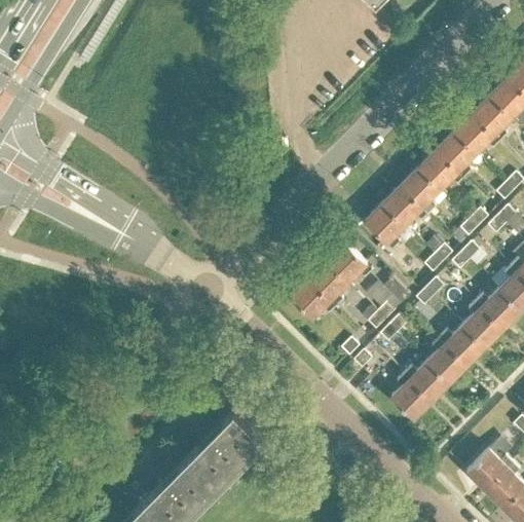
[(523,58),(506,75),(523,94),(523,58)]
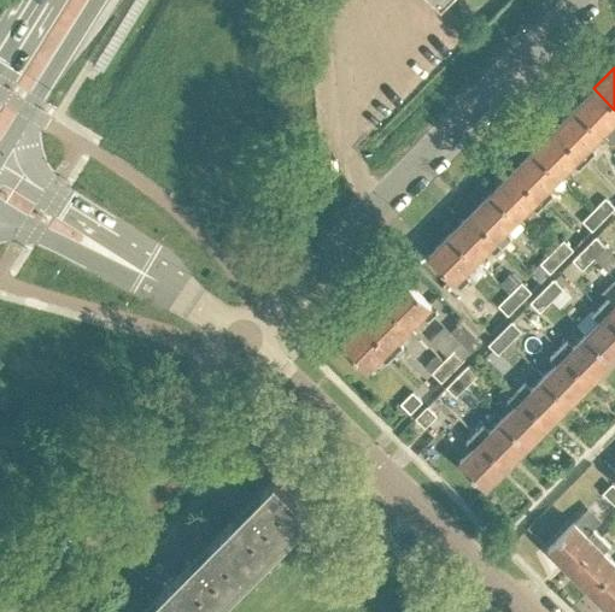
[(614,110),(593,88),(573,110),(599,136),(611,123),(614,127),(614,110)]
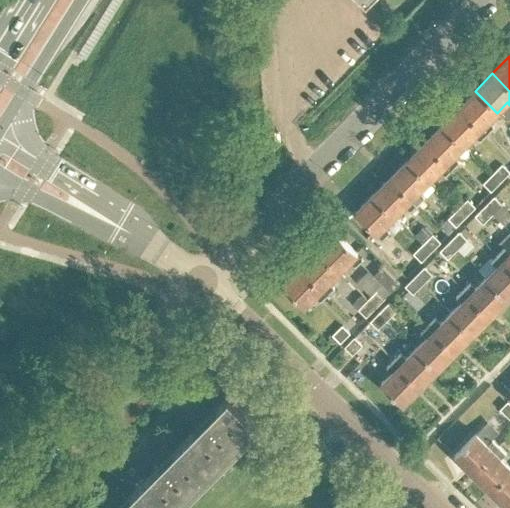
[(475,91),(457,108),(485,135),(491,128),(486,123),(497,113),(475,91)]
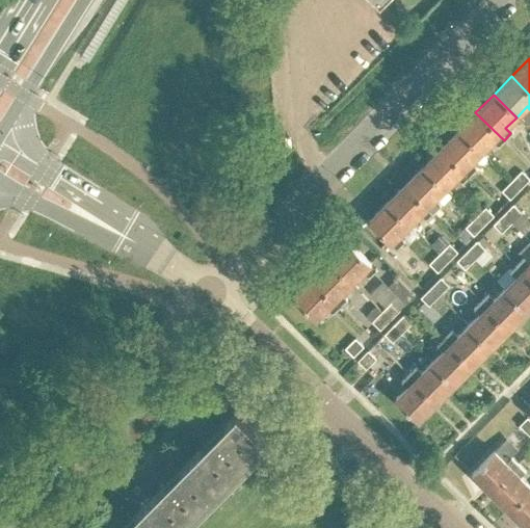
[(475,112),(457,131),(480,154),(491,142),(497,149),(504,140),(475,112)]
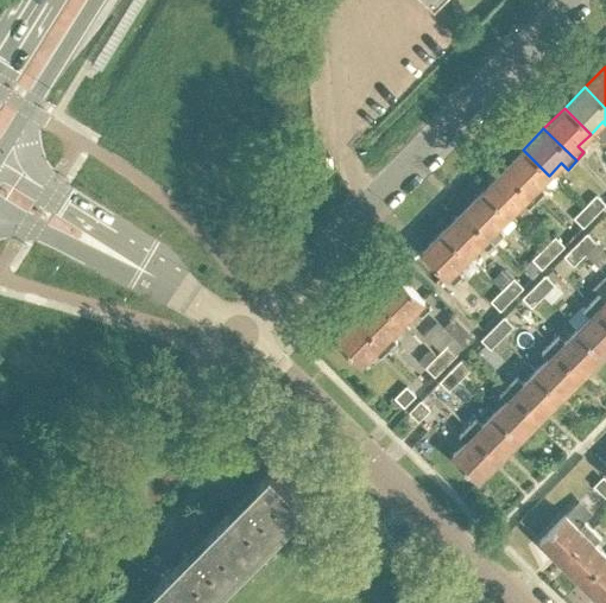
[(523,150),(503,170),(535,202),(543,195),(537,188),(549,176),(523,150)]
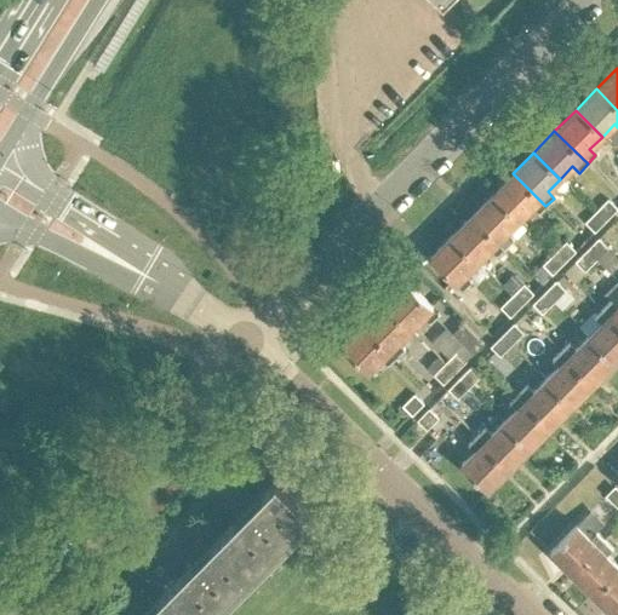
[(513,173),(491,195),(518,222),(531,210),(537,216),(545,206),(513,173)]
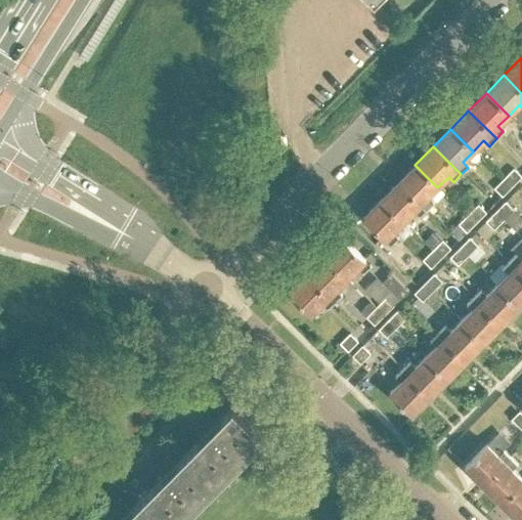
[(415,165),(397,182),(425,210),(432,204),(427,199),(437,187),(415,165)]
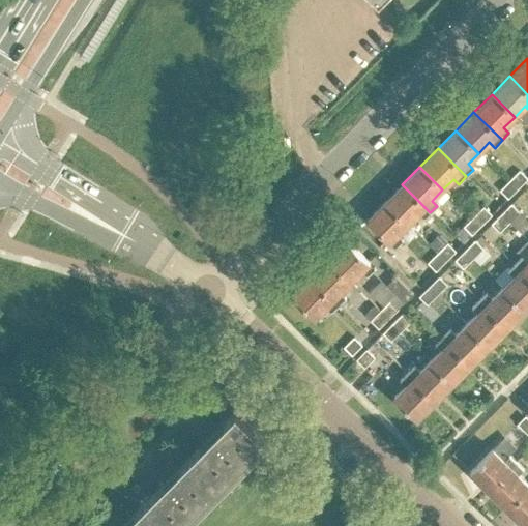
[(518,173),(507,182),(516,191),(525,180),(518,173)]
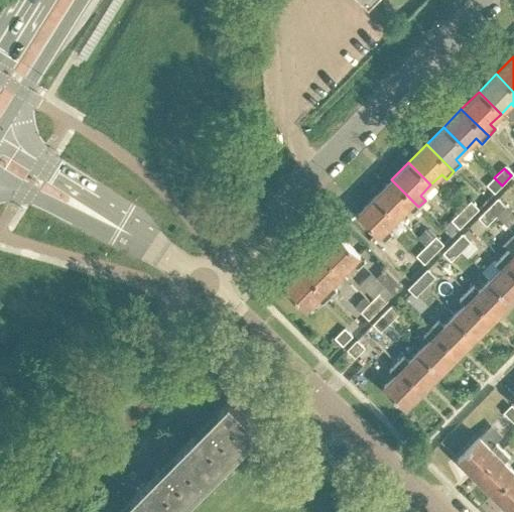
[(502,185),(494,177),(485,187),(492,195),(502,185)]
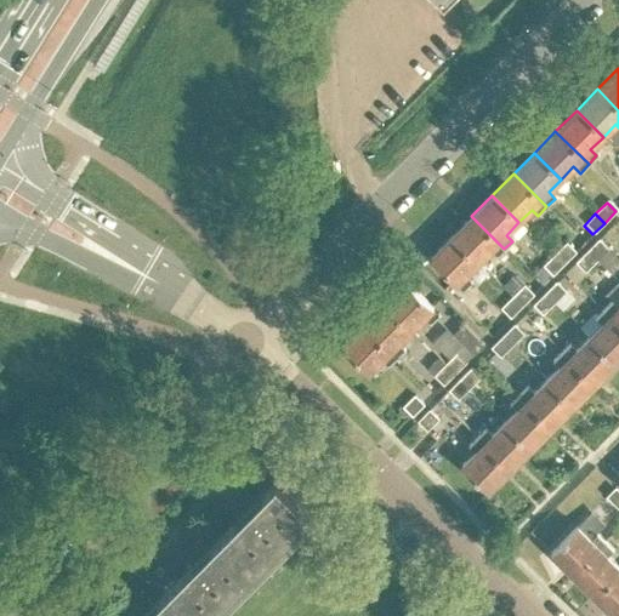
[(471,216),(449,238),(477,264),(489,252),(495,258),(504,249),(471,216)]
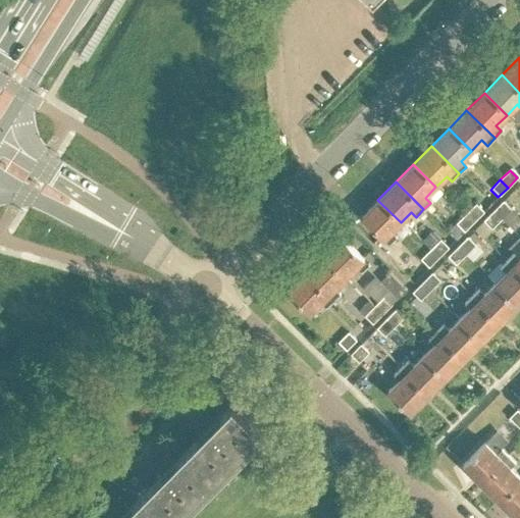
[(401,222),(377,200),(360,218),(387,246),(395,239),(390,234),(401,222)]
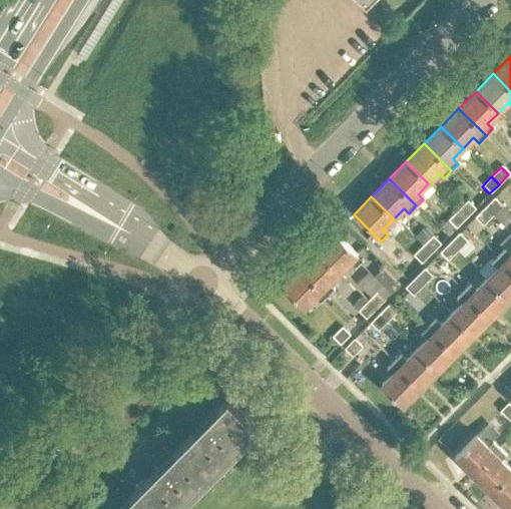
[(493,199),(483,209),(491,216),(500,207),(493,199)]
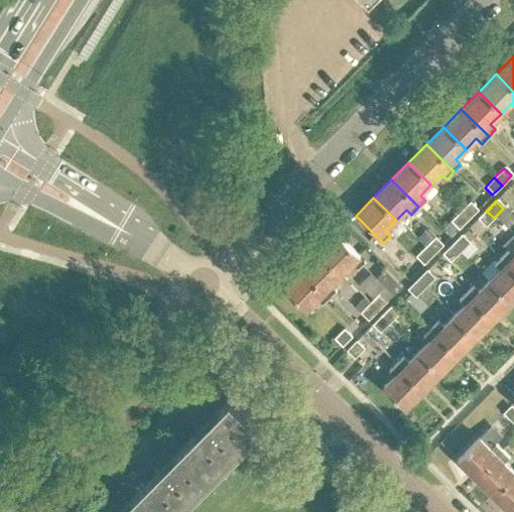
[(423,213),(427,209),(423,204),(419,209),(423,213)]
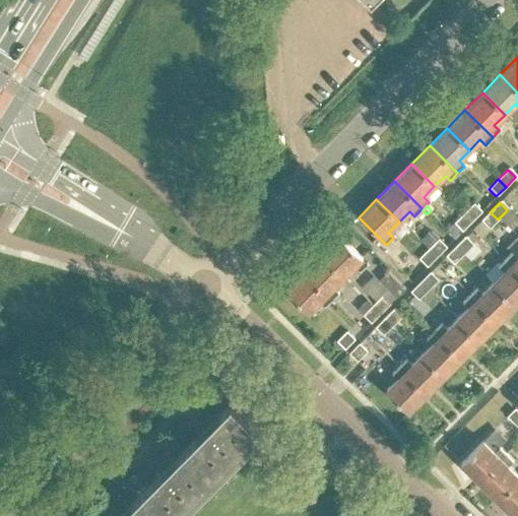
[(472,205),(462,214),(470,222),(480,212),(472,205)]
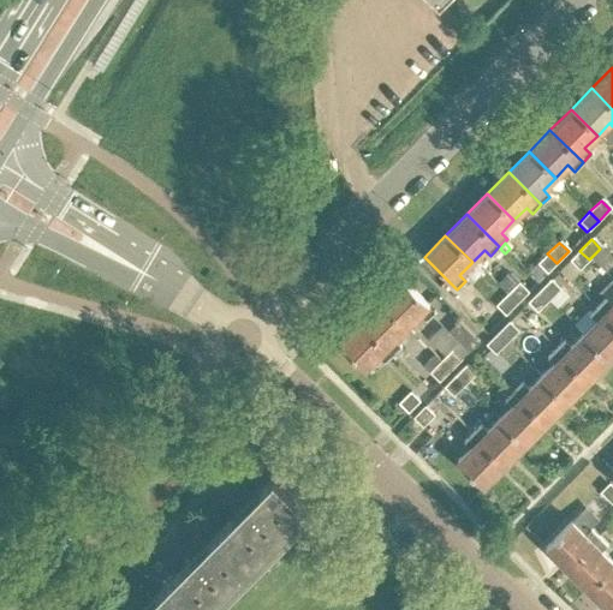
[(589,259),(579,251),(569,262),(577,271),(589,259)]
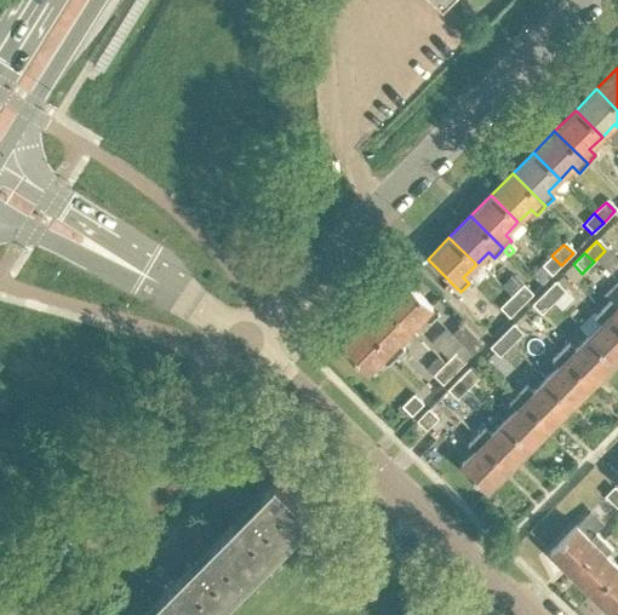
[(561,265),(551,256),(541,268),(550,277),(561,265)]
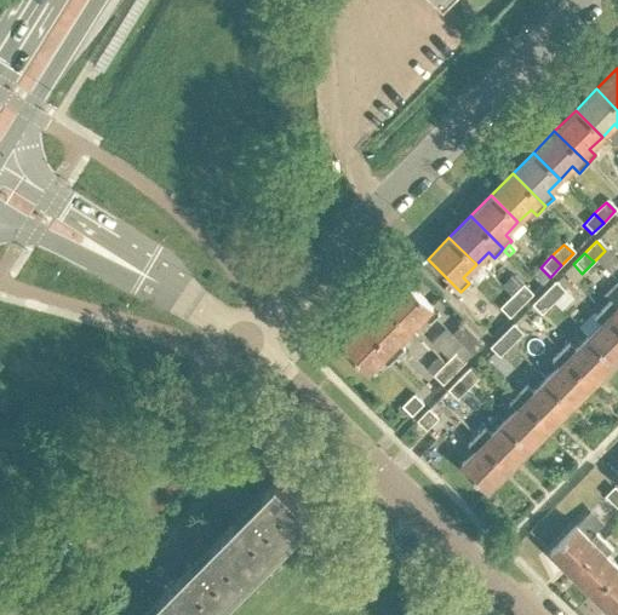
[(404,283),(382,305),(408,332),(422,319),(428,325),(436,316),(404,283)]
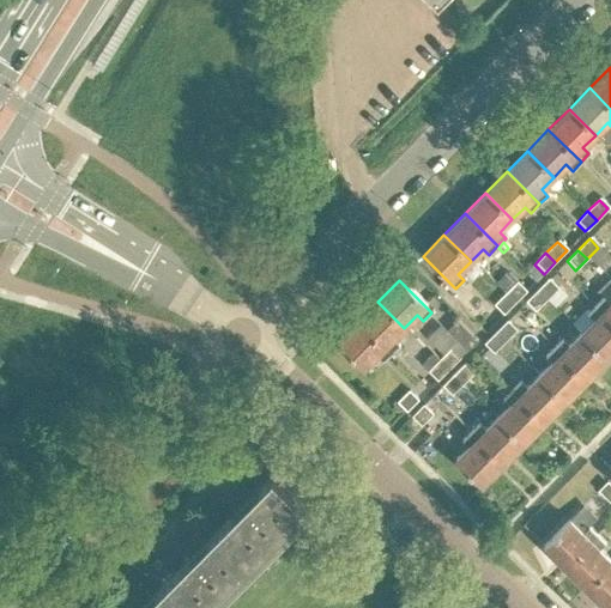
[(548,280),(536,292),(545,301),(556,290),(548,280)]
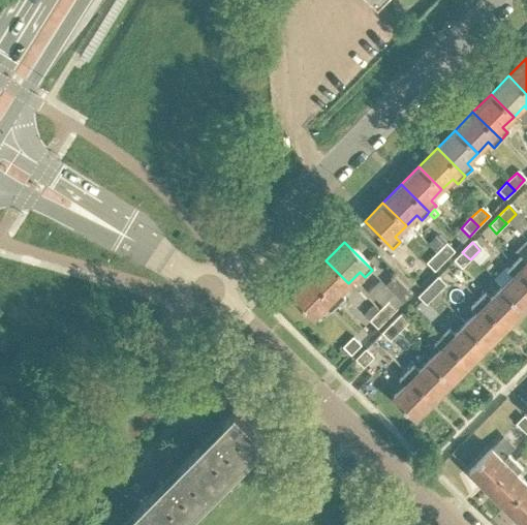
[(444,245),(435,254),(442,263),(453,253),(444,245)]
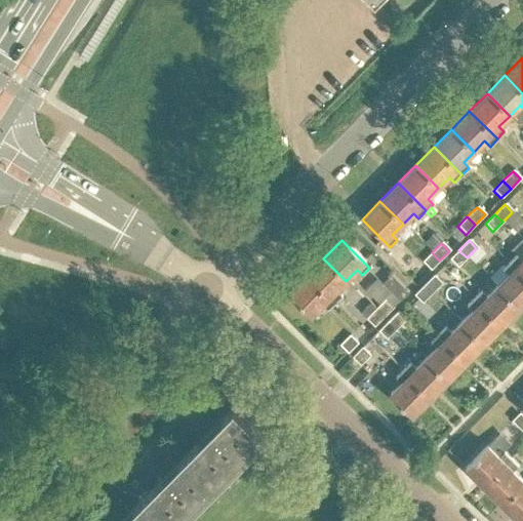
[(467,257),(458,250),(449,259),(456,268),(467,257)]
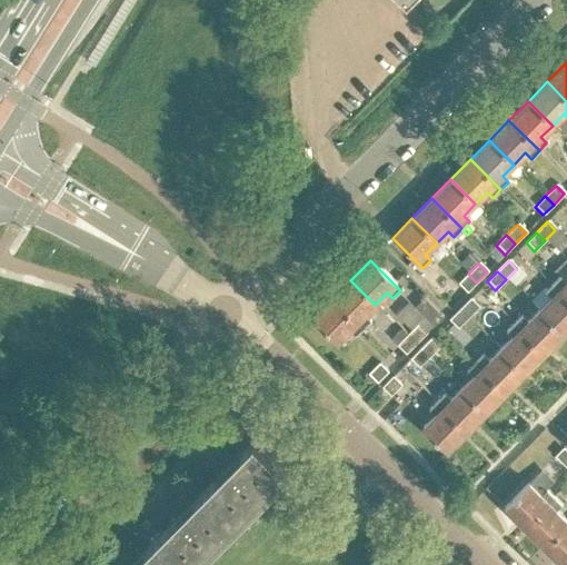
[(476,283),(468,274),(457,285),(466,294),(476,283)]
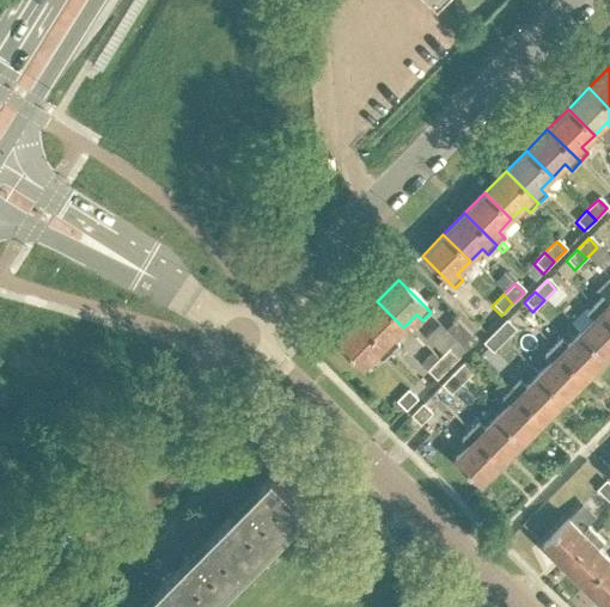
[(601,299),(592,307),(609,324),(609,301),(608,305),(601,299)]
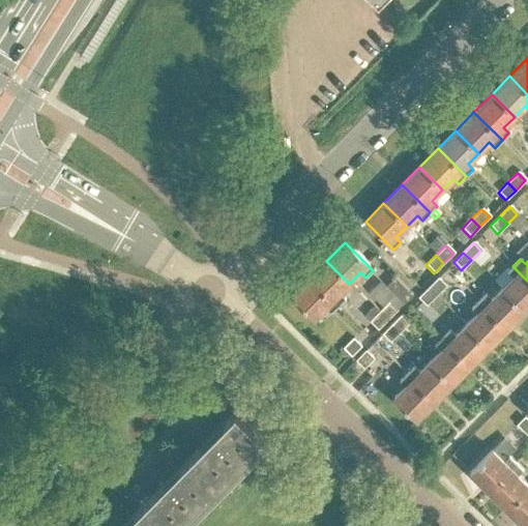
[(326,261),(309,279),(336,307),(344,299),(339,294),(349,284),(326,261)]
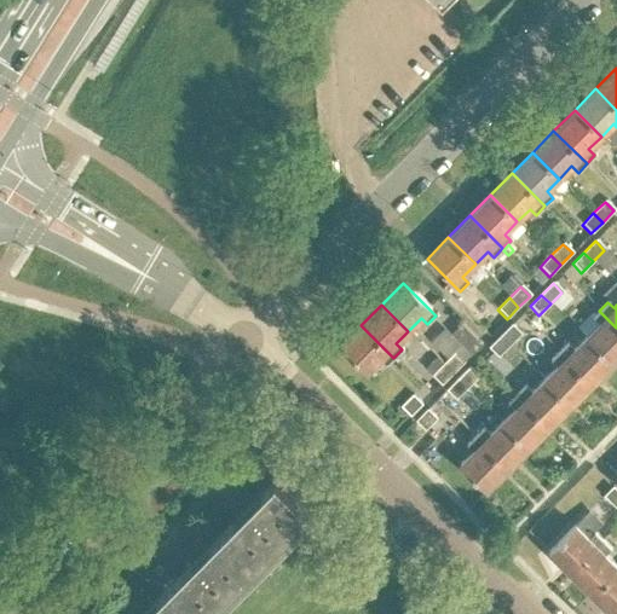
[(598,325),(584,337),(611,364),(616,358),(616,328),(599,311),(590,319),(598,325)]
